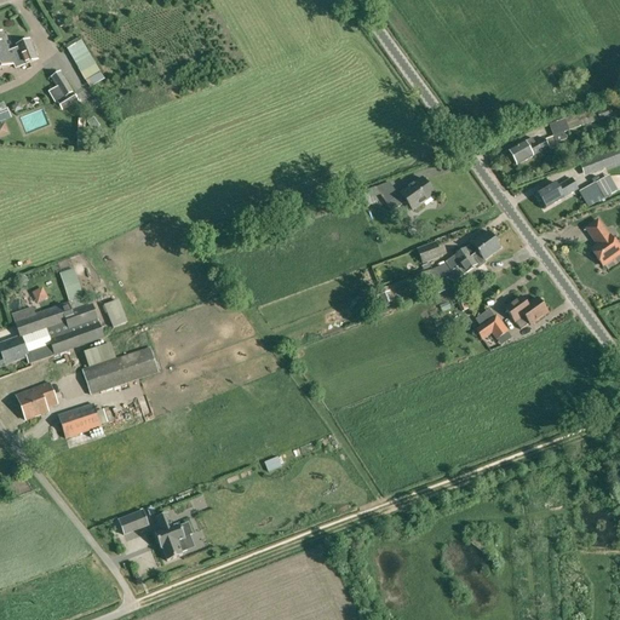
[(0,33),(0,70),(13,65),(16,69),(38,61),(29,40),(16,45),(17,49),(10,52),(1,33),(0,33)]
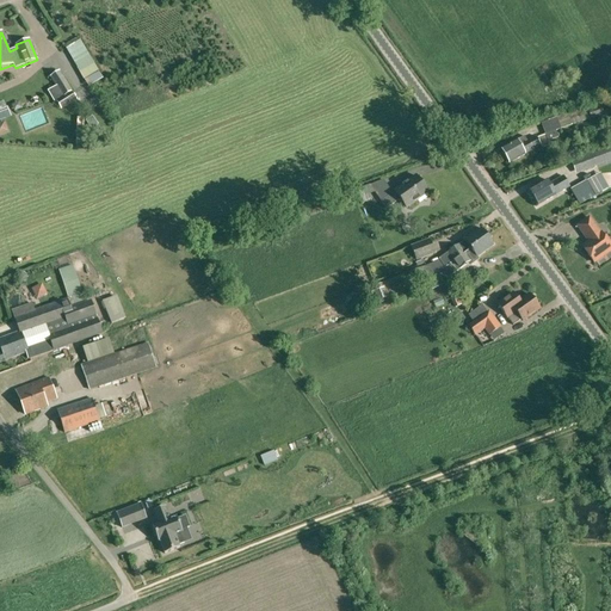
[(60,110),(75,100),(57,72),(50,78),(62,97),(53,103),(60,110)]
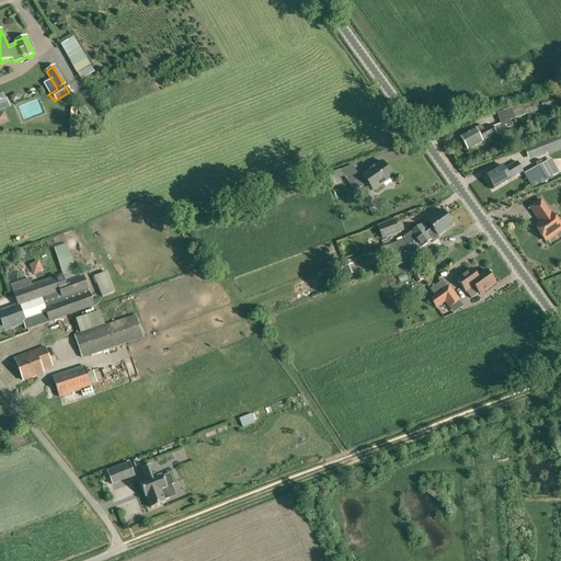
[(11,99),(0,103),(0,111),(14,106),(11,99)]
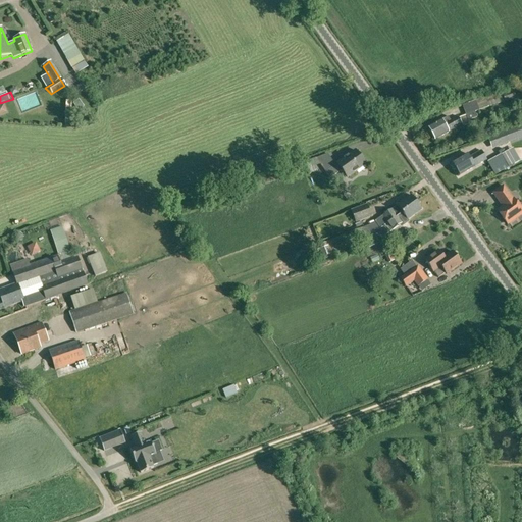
[(468,123),(467,121),(476,117),(474,112),(479,110),(487,107),(486,103),(502,97),(501,93),(475,101),(462,106),(465,116),(458,118),(457,117),(450,121),(448,116),(441,120),(440,119),(427,127),(433,141),(448,132),(461,124),(468,123)]
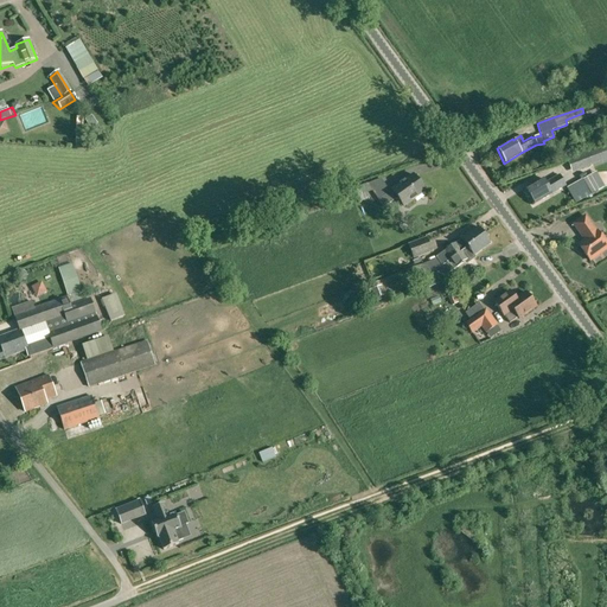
[(579,170),(594,164),(593,161),(590,153),(589,153),(575,158),(579,170)]
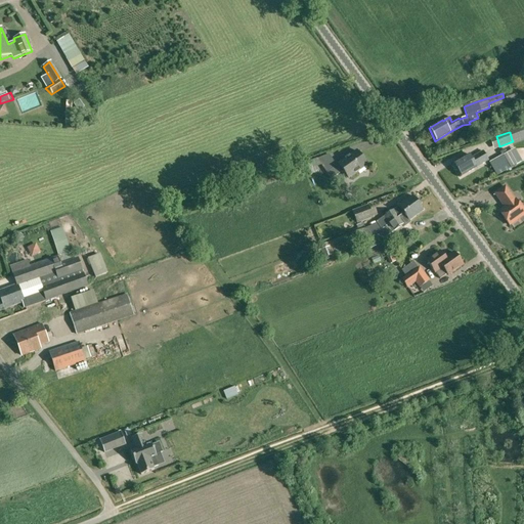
[(331,179),(343,171),(348,178),(366,165),(356,150),(336,166),(329,155),(316,160),(331,179)]
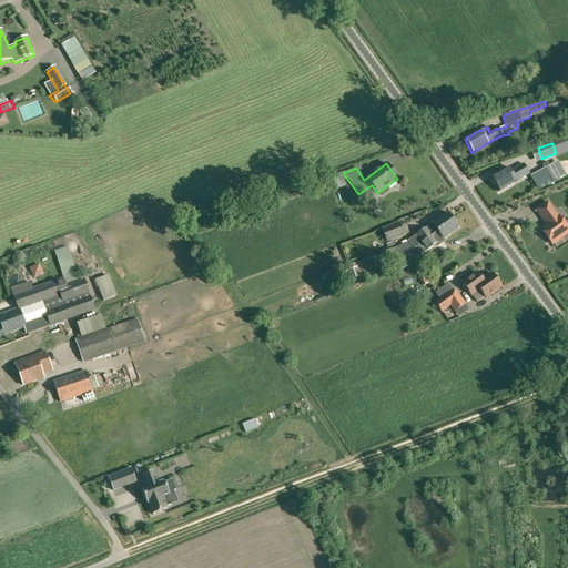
[(494,185),(495,184),(499,192),(515,182),(528,174),(523,164),(509,172),(507,168),(490,176),(492,179),(490,179),(490,181),(493,185),(494,185)]
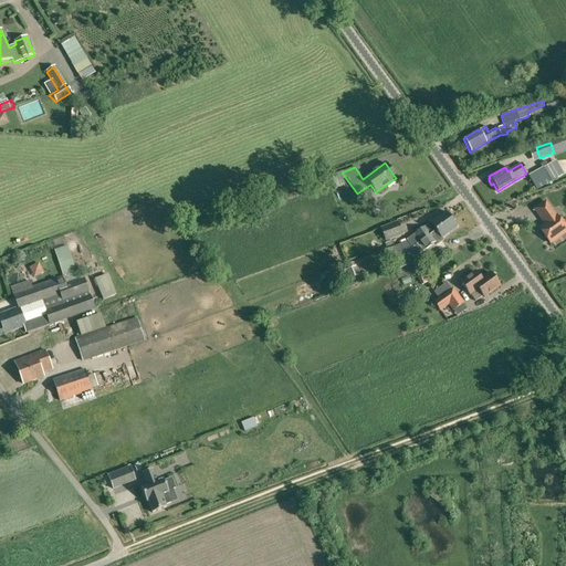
[(551,164),(537,170),(528,175),(536,190),(541,188),(537,184),(541,181),(544,188),(549,185),(546,178),(549,177),(552,181),(558,177),(551,164)]
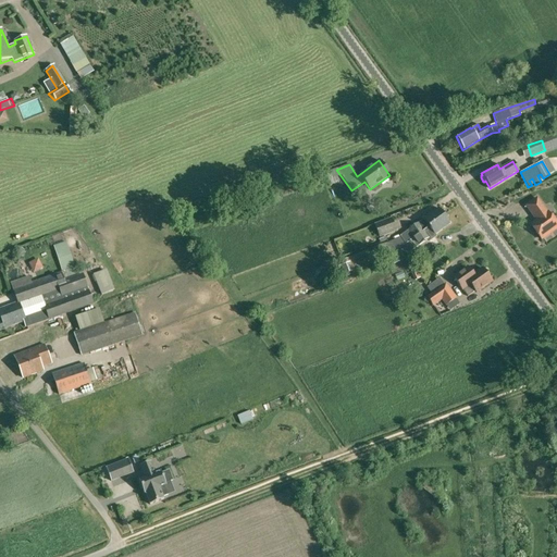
[(384,181),(387,187),(396,182),(394,176),(384,181)]
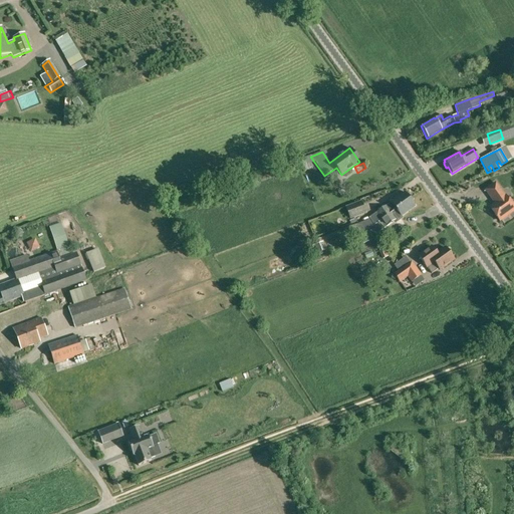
[(499,221),(513,210),(513,209),(505,196),(504,197),(495,184),(485,190),(494,204),(489,208),(499,221)]
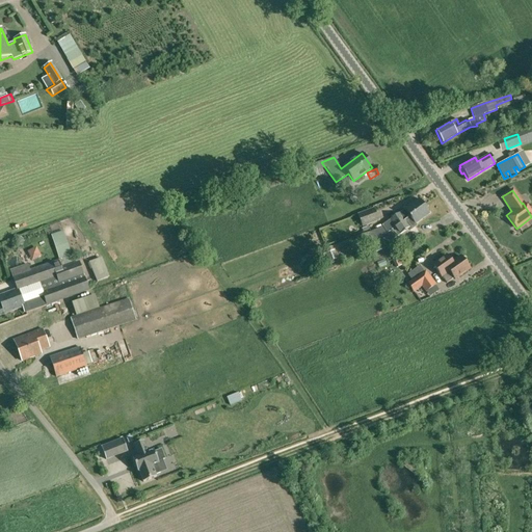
[(387,233),(423,207),(418,200),(403,210),(380,225),(387,233)]
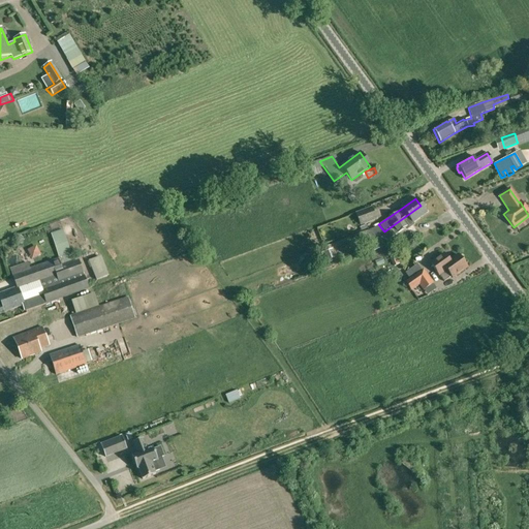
[(426,212),(421,206),(384,231),(383,232),(379,226),(366,231),(373,251),(384,247),(380,238),(381,238),(382,239),(387,240),(405,227),(407,229),(413,224),(411,222),(426,212)]
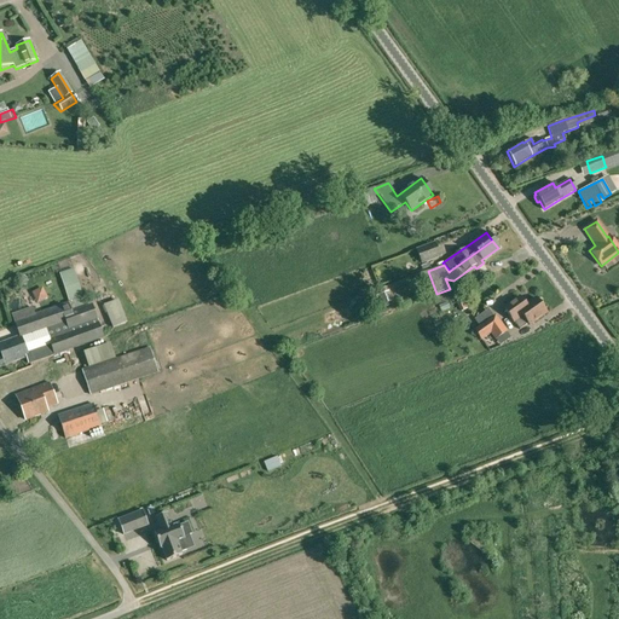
[(421,264),(440,258),(434,243),(415,250),(421,264)]
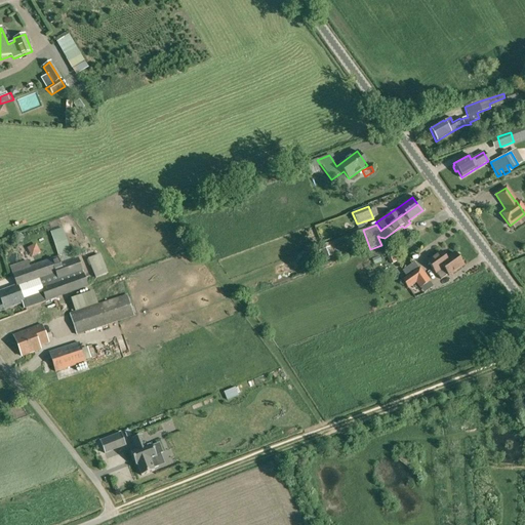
[(61,252),(73,248),(66,227),(53,231),(61,252)]
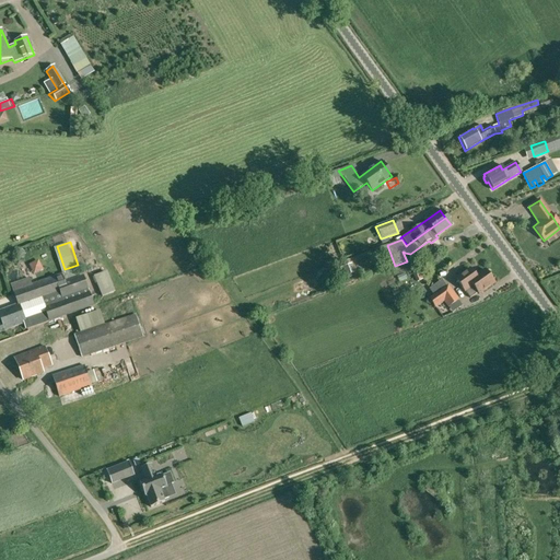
[(31,258),(36,272),(46,269),(42,255),(31,258)]
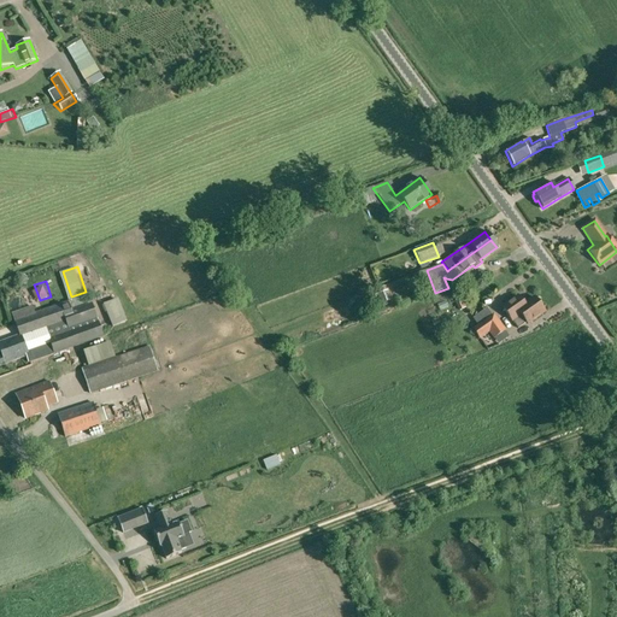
[(122,297),(109,301),(116,324),(129,319),(122,297)]
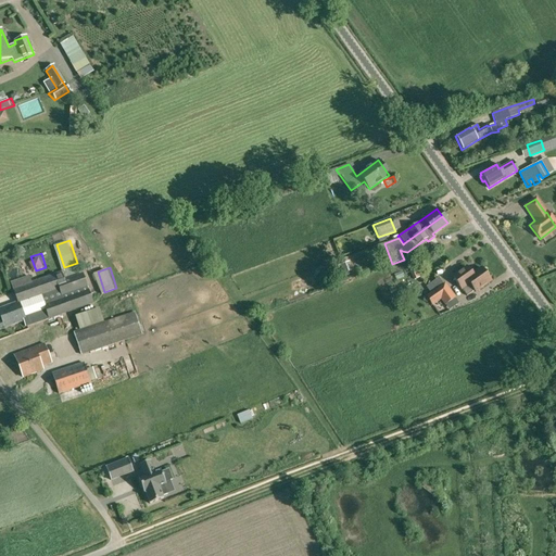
[(419,267),(414,270),(418,279),(424,277),(419,267)]
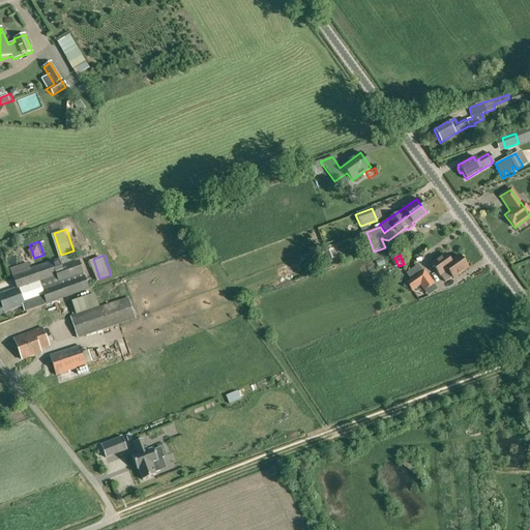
[(454,267),(450,261),(448,262),(443,255),(431,265),(439,276),(446,271),(447,272),(454,267)]
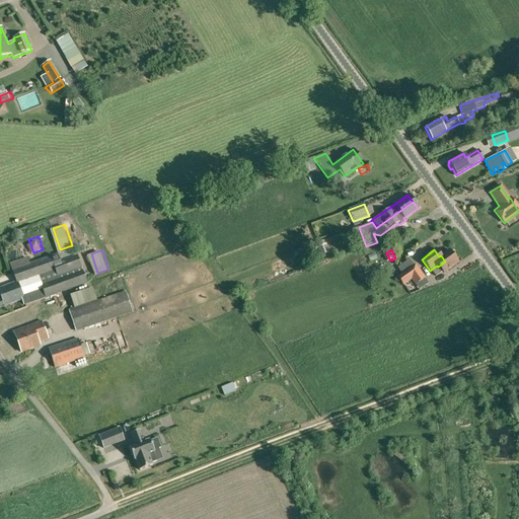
[(448,250),(441,255),(445,262),(438,267),(437,266),(430,271),(435,277),(442,272),(443,274),(457,264),(448,250)]
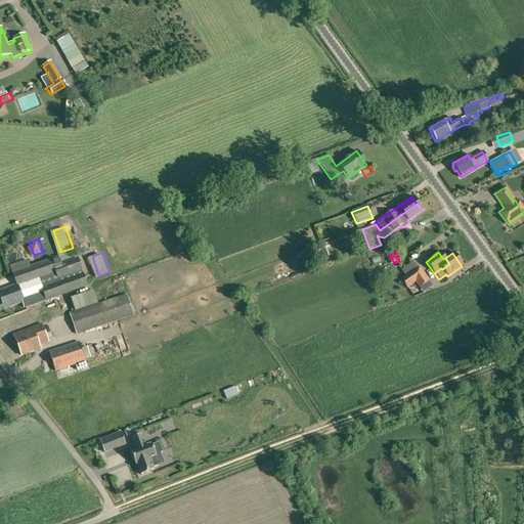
[(58,257),(13,272),(17,285),(0,291),(0,296),(2,302),(0,302),(0,310),(0,311),(23,303),(24,308),(87,287),(78,259),(61,264),(58,257)]
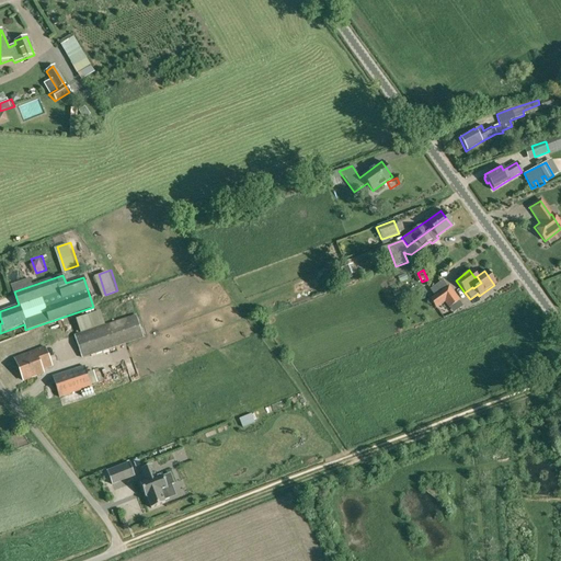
[(430,300),(435,308),(445,301),(445,302),(455,296),(448,287),(430,300)]
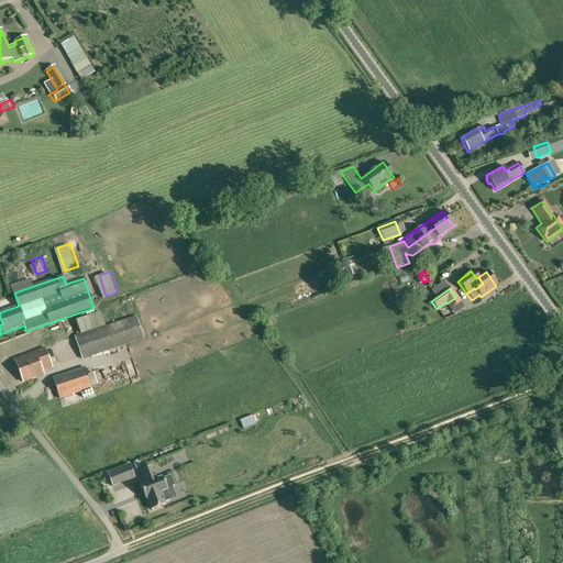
[(1,308),(11,307),(10,296),(0,297),(1,308)]
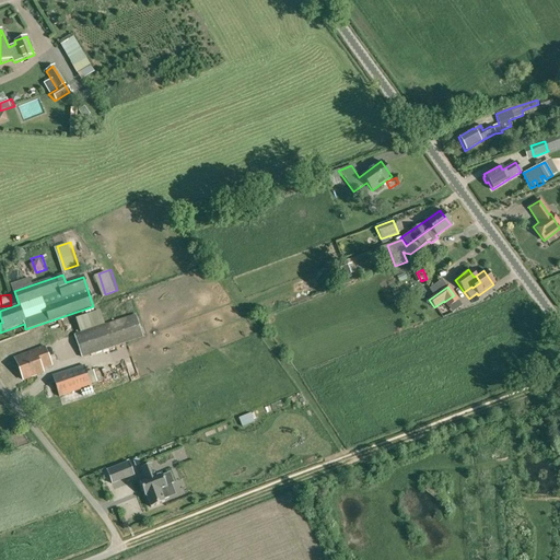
[(454,295),(444,302),(445,302),(448,306),(457,301),(454,295)]
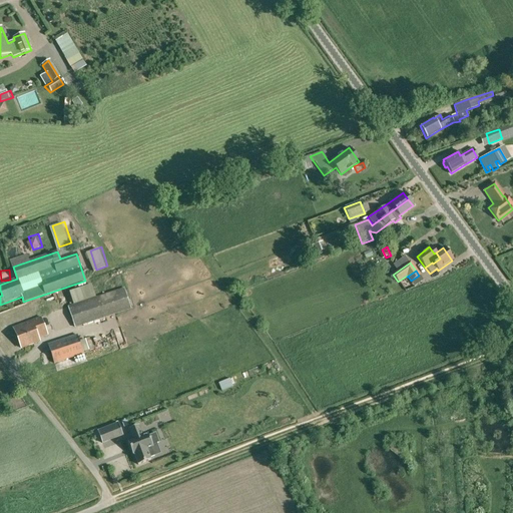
[(124,289),(99,297),(99,298),(95,299),(91,285),(68,292),(73,306),(67,308),(74,327),(130,308),(124,289)]
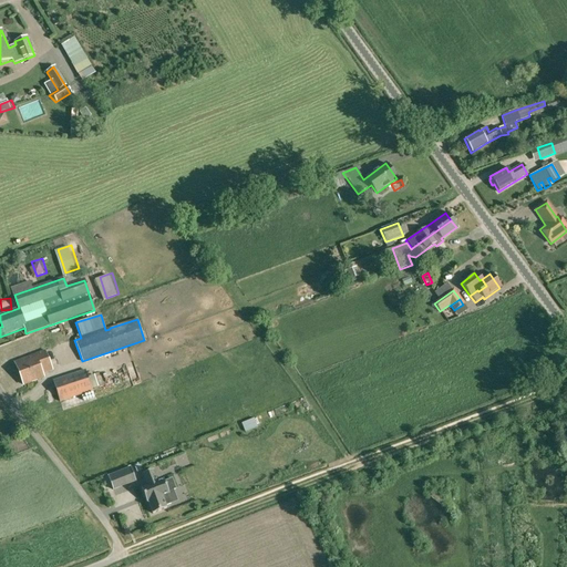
[(52,371),(45,351),(24,359),(14,362),(23,385),(43,378),(42,374),(52,371)]
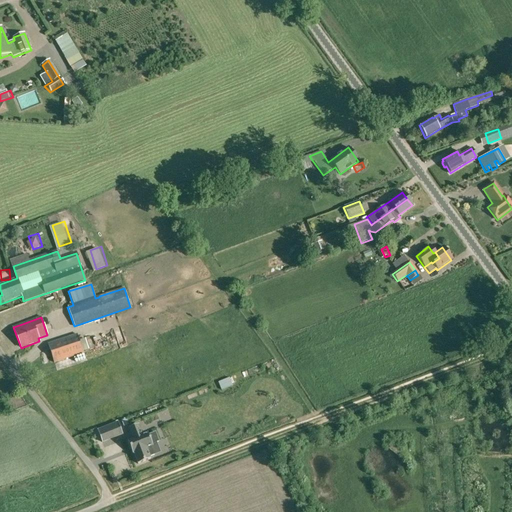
[(83,353),(77,334),(47,344),(54,363),(83,353)]
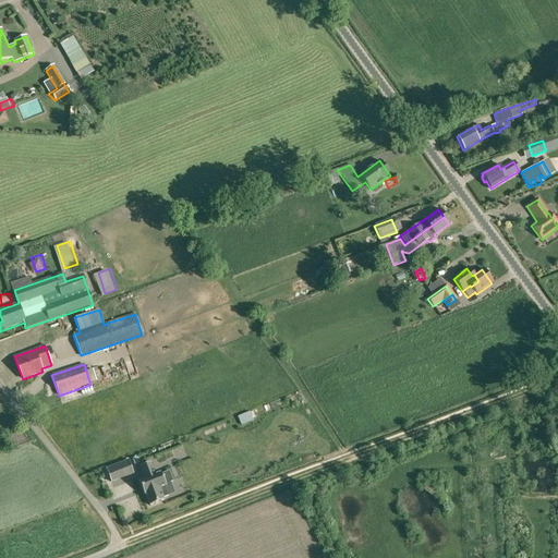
[(106,470),(110,483),(133,474),(128,461),(106,470)]
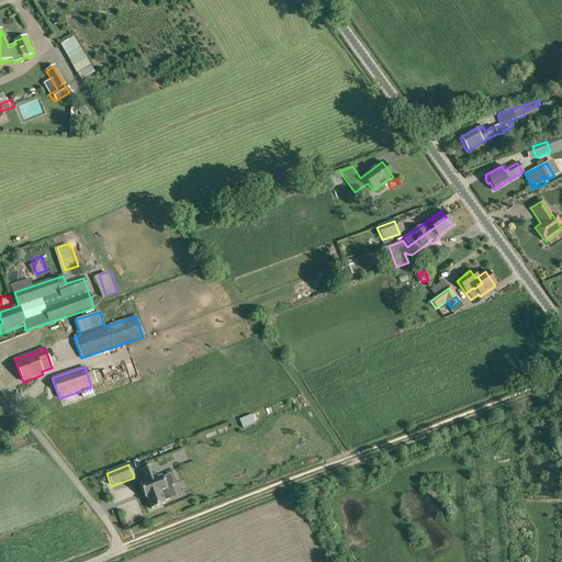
[(164,502),(169,499),(166,490),(167,490),(167,487),(171,485),(173,485),(170,475),(163,479),(163,476),(156,479),(152,467),(142,470),(145,481),(146,483),(141,485),(145,498),(147,497),(152,509),(165,504),(164,502)]
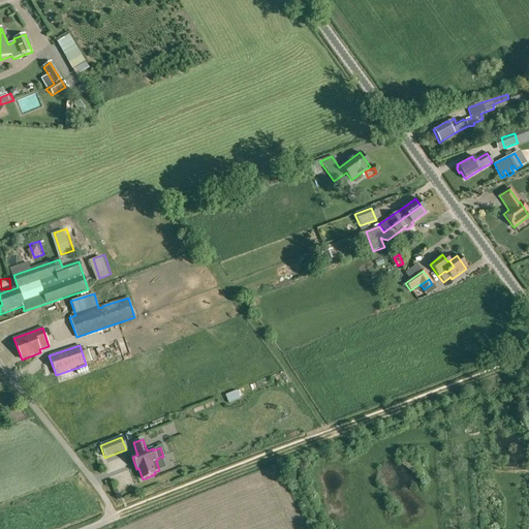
[(137,472),(123,475),(125,481),(139,478),(137,472)]
